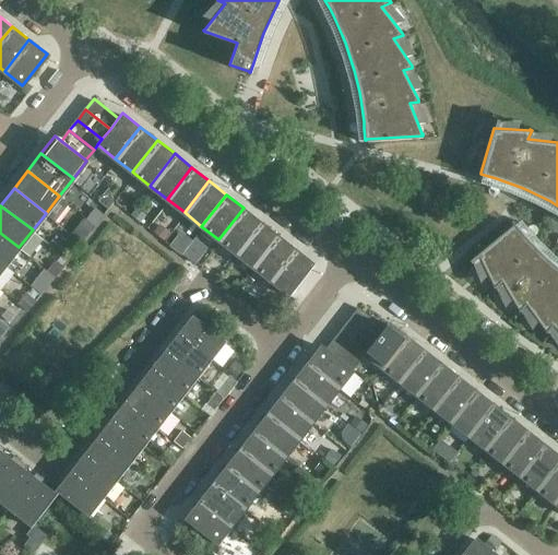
[(236,252),(261,221),(244,208),(218,239),(236,252)]
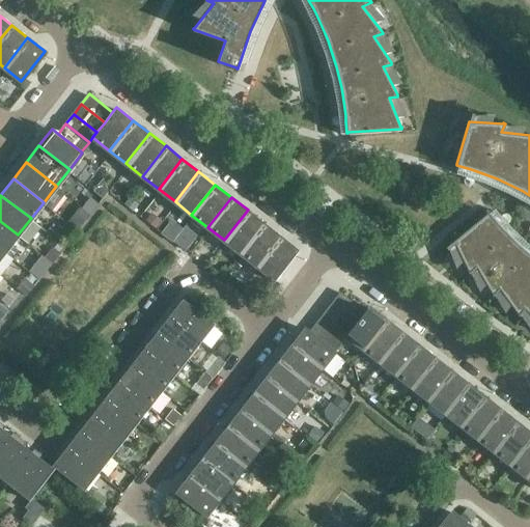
[(241,253),(263,223),(248,210),(224,240),(241,253)]
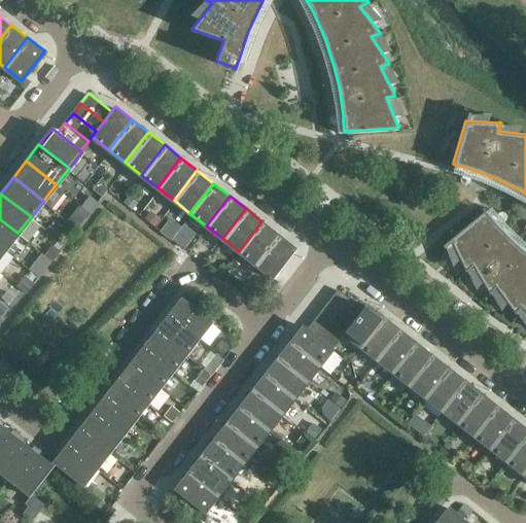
[(525,251),(517,244),(512,239),(497,224),(492,219),(484,209),(483,209),(484,210),(450,238),(464,268),(464,269),(465,270),(472,264),(488,290),(489,291),(495,285),(514,310),(514,311),(515,312),(521,304),(525,310),(525,251)]
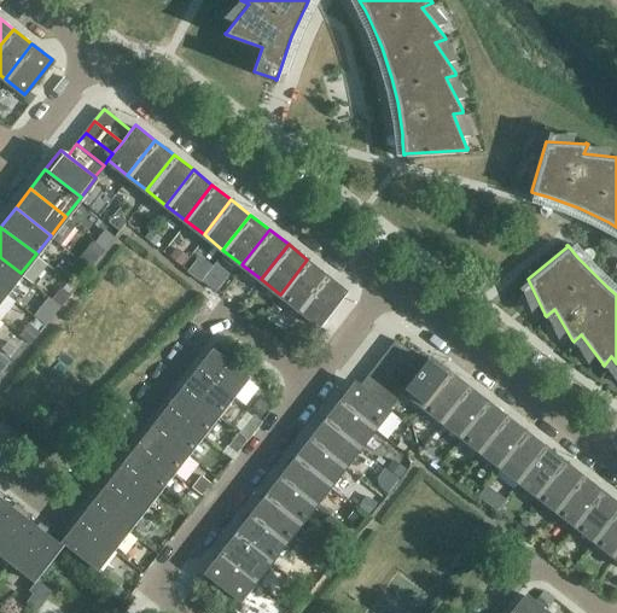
[(21,273),(0,257),(0,287),(6,292),(21,273)]
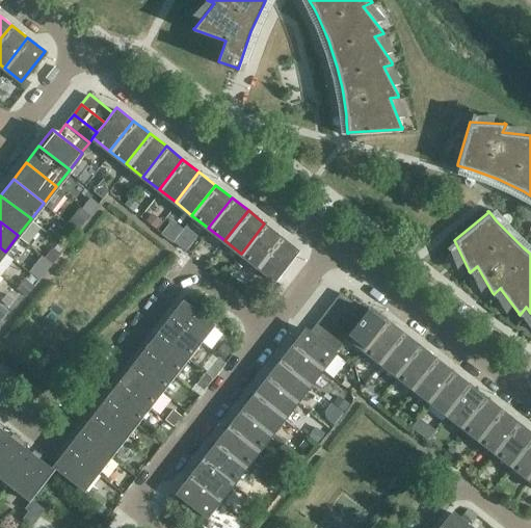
[(257,266),(281,236),(264,223),(241,254),(257,266)]
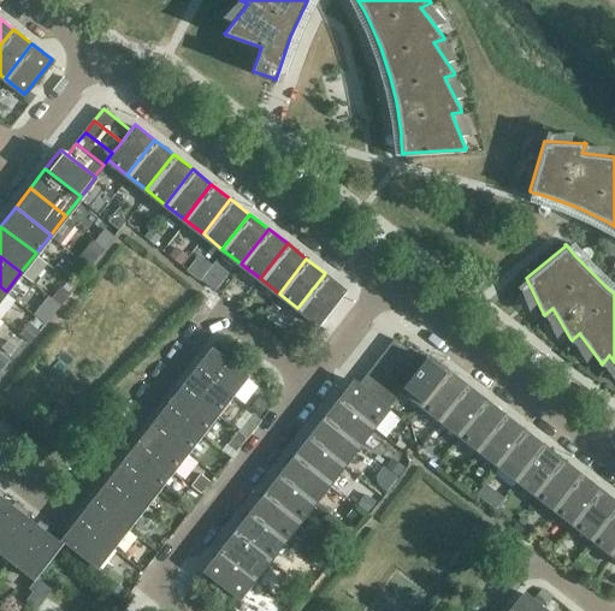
[(318,324),(344,288),(325,273),(297,308),(318,324)]
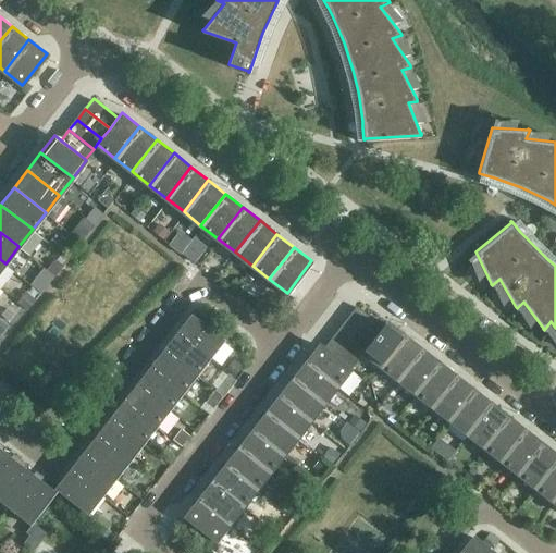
[(383,324),(358,306),(349,317),(374,335),(383,324)]
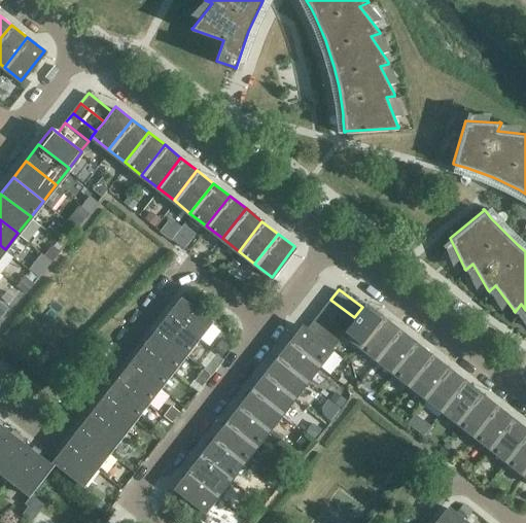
[(211,320),(181,297),(168,313),(198,337),(211,320)]
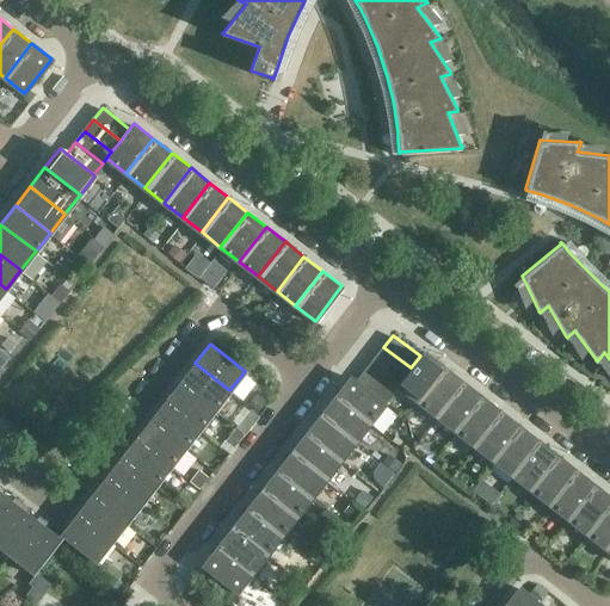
[(411,368),(383,347),(375,358),(402,379),(411,368)]
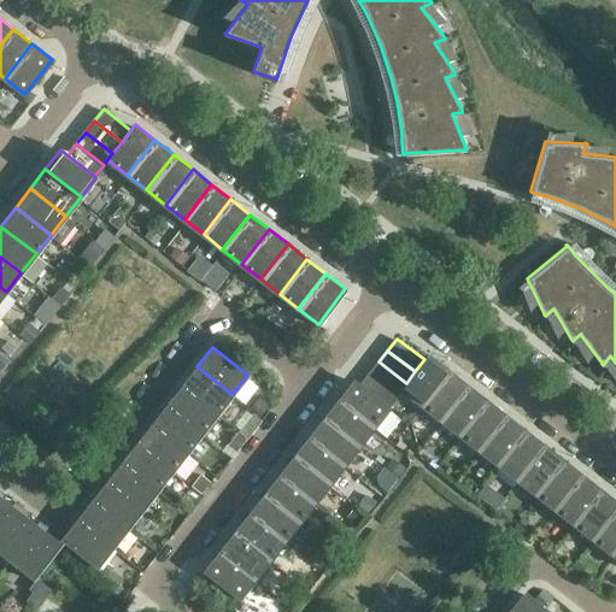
[(421,405),(449,369),(428,354),(424,359),(415,371),(406,383),(402,389),(421,405)]
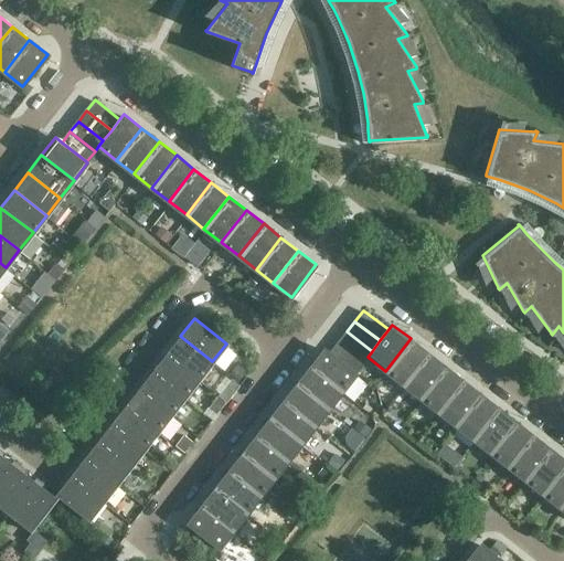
[(372,351),(347,331),(339,342),(363,361),(368,357),(372,351)]
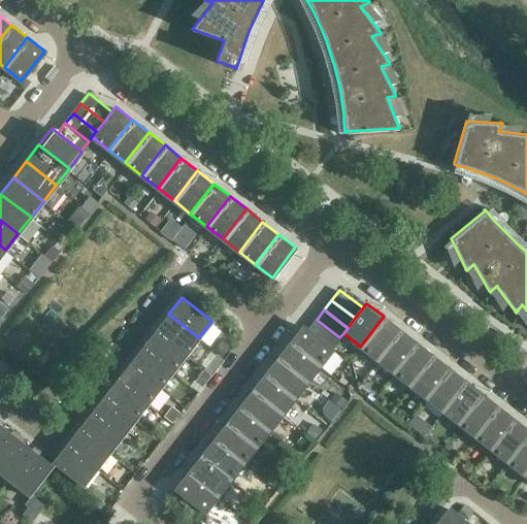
[(198,337),(168,314),(156,330),(186,354),(198,337)]
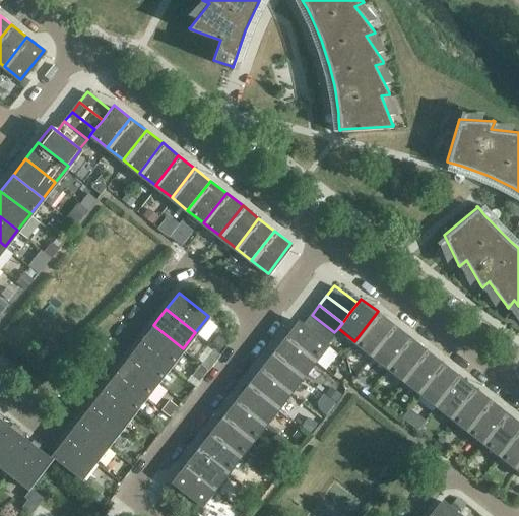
[(371,353),(394,324),(378,311),(354,341),(371,353)]
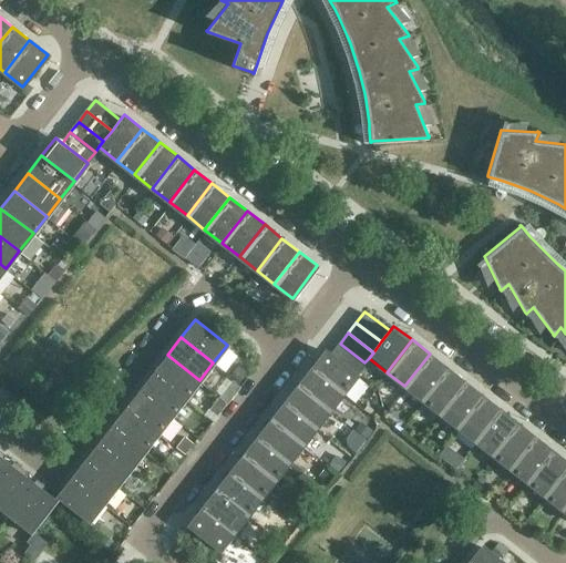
[(364,362),(340,344),(331,354),(357,374),(364,362)]
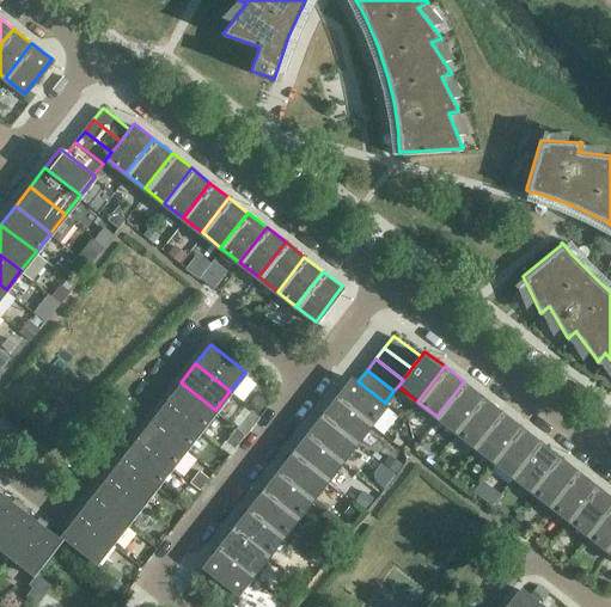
[(385,403),(358,381),(352,376),(336,396),(371,423),(386,403),(385,403)]
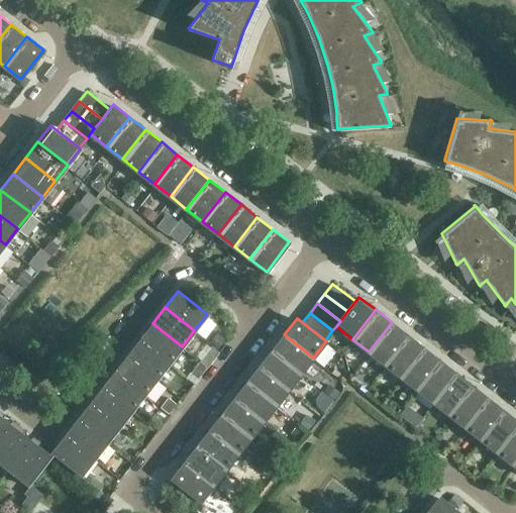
[(385,364),(407,334),(392,322),(369,351),(385,364)]
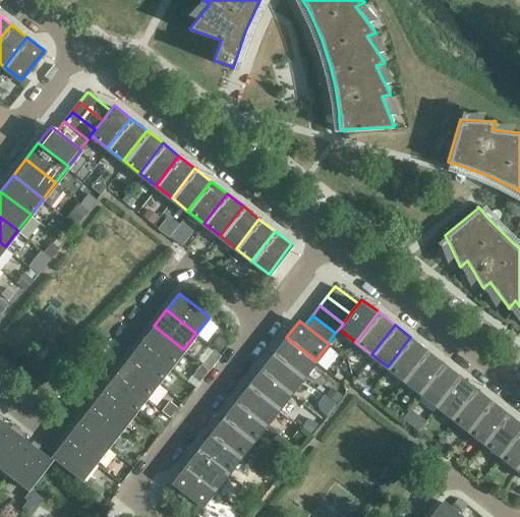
[(183,349),(154,326),(140,342),(171,365),(183,349)]
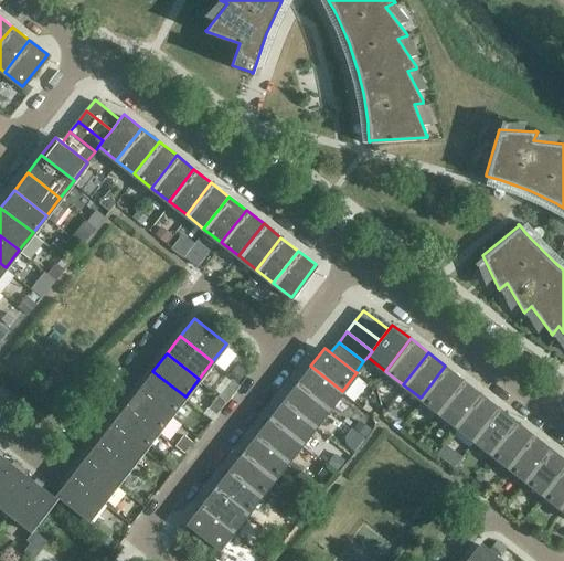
[(342,391),(310,366),(297,383),(329,408),(342,391)]
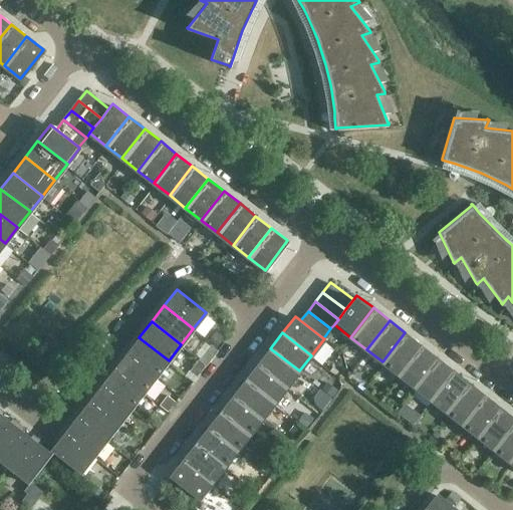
[(398,374),(421,344),(405,332),(382,361),(398,374)]
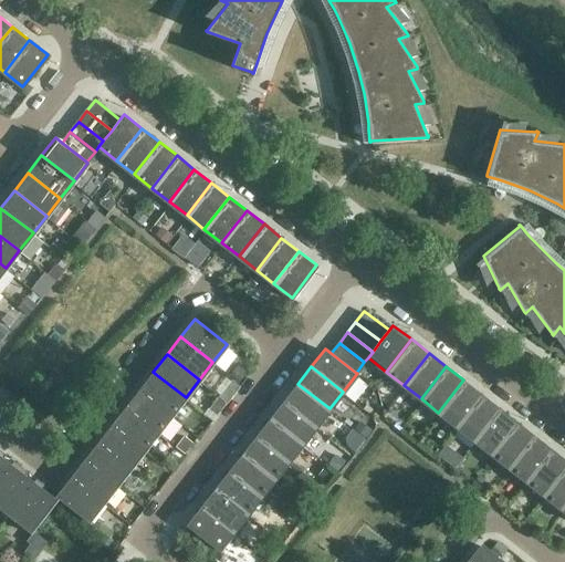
[(186,397),(153,372),(139,389),(171,414),(186,397)]
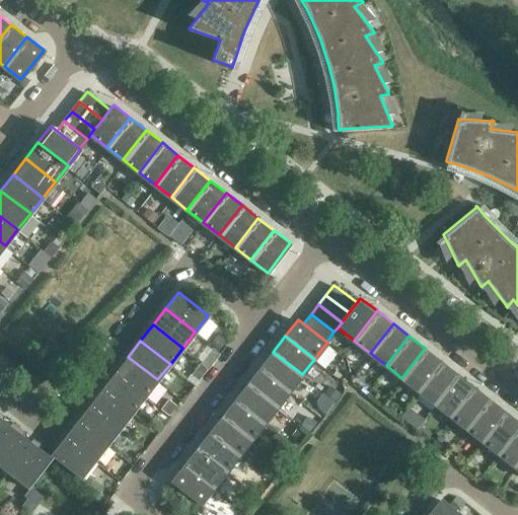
[(418,390),(441,361),(425,348),(401,378),(418,390)]
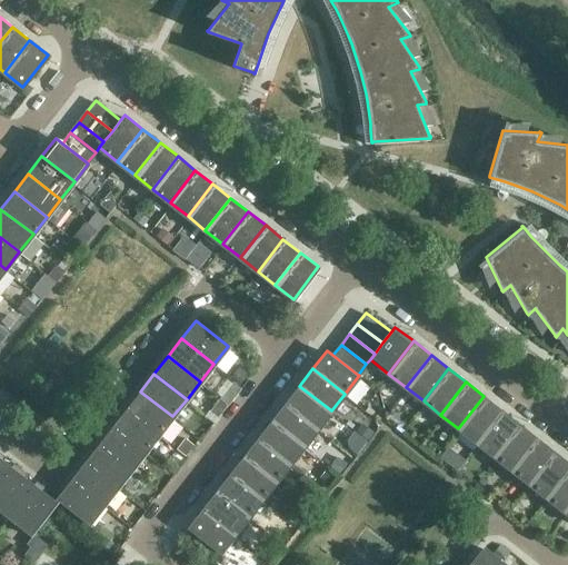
[(331,410),(299,386),(285,403),(317,428),(331,410)]
